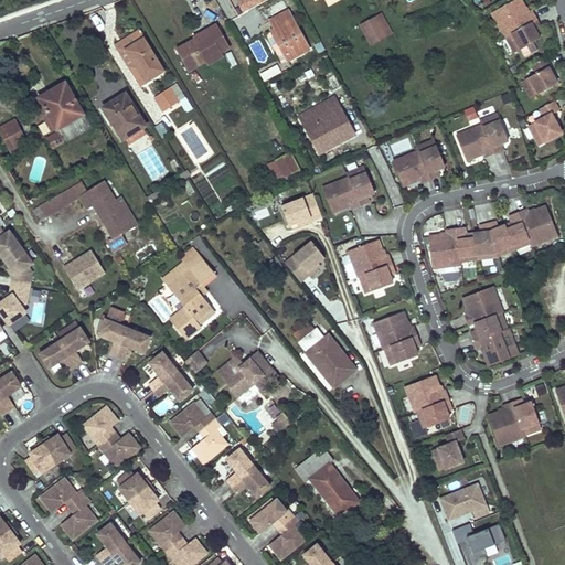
[(233,0),(238,12),(265,0),(233,0)]
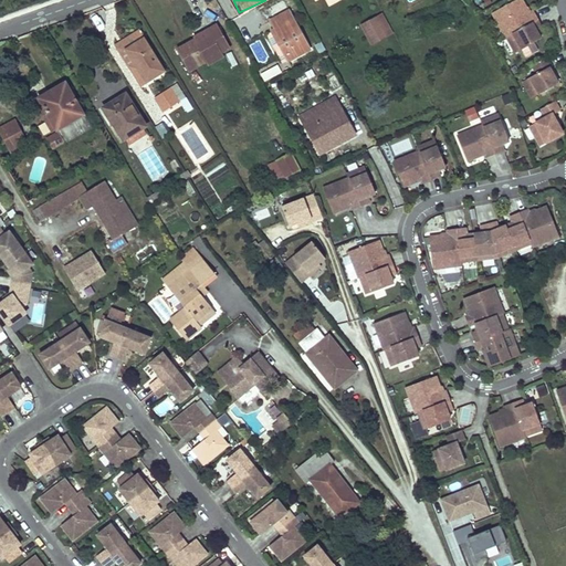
[(283,0),(280,0),(268,7),(272,16),(287,7),(283,0)]
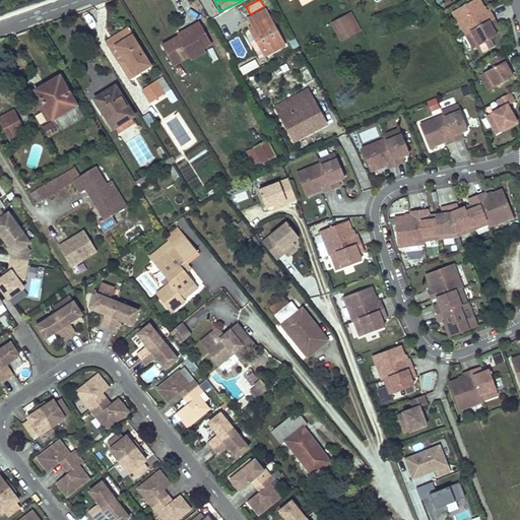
[(479,0),(471,0),(452,11),(465,34),(466,33),(473,47),(497,35),(493,28),(498,25),(490,9),(486,11),(479,0)]
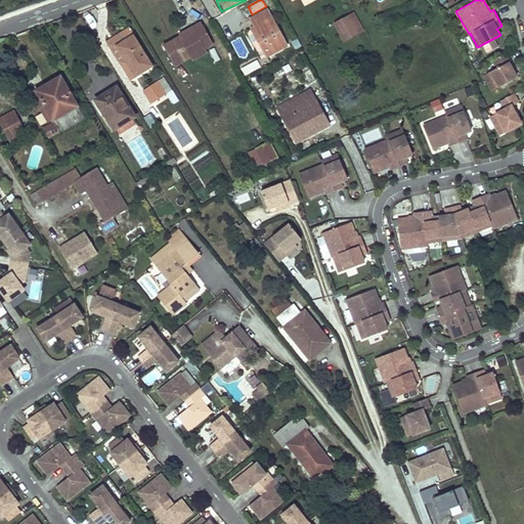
[(216,3),(208,6),(213,18),(220,15),(216,3)]
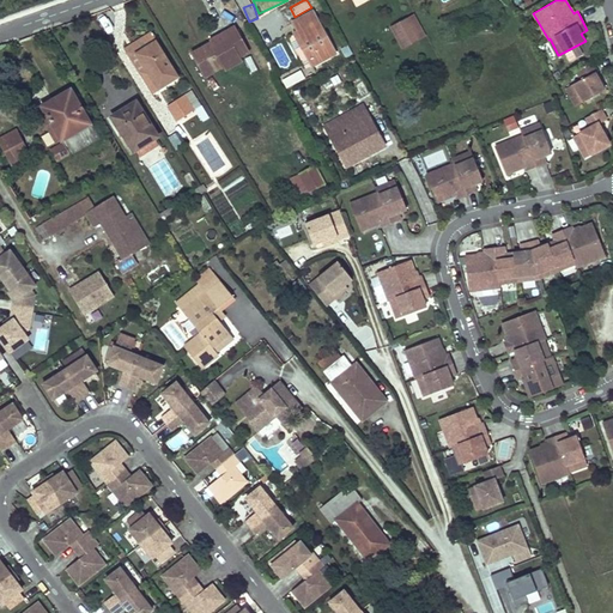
[(313,11),(292,22),(297,30),(292,32),(292,35),(289,37),(305,67),(309,65),(310,66),(335,53),(313,11)]
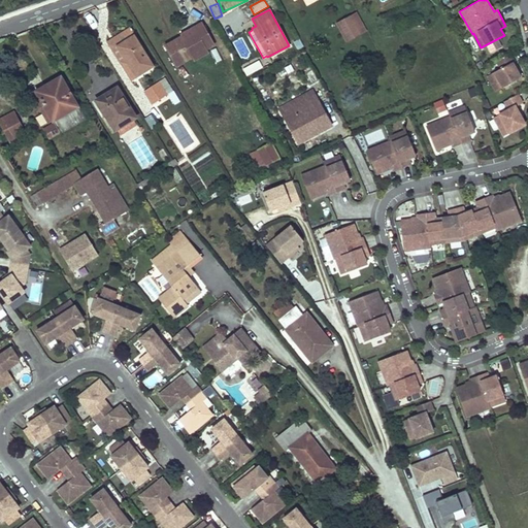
[(357,10),(351,14),(360,32),(367,29),(357,10)]
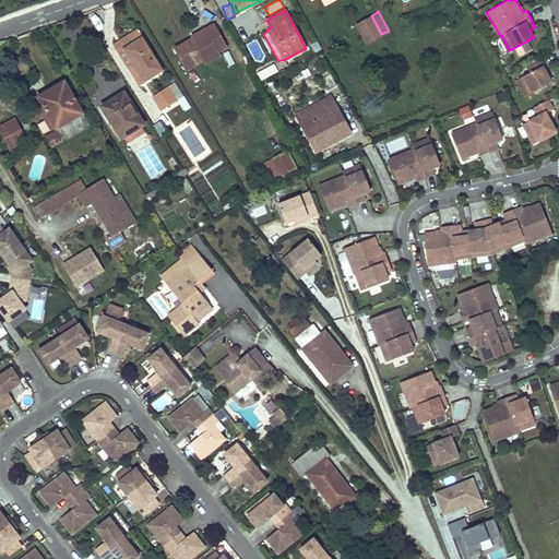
[(358,22),(368,42),(381,34),(371,15),(358,22)]
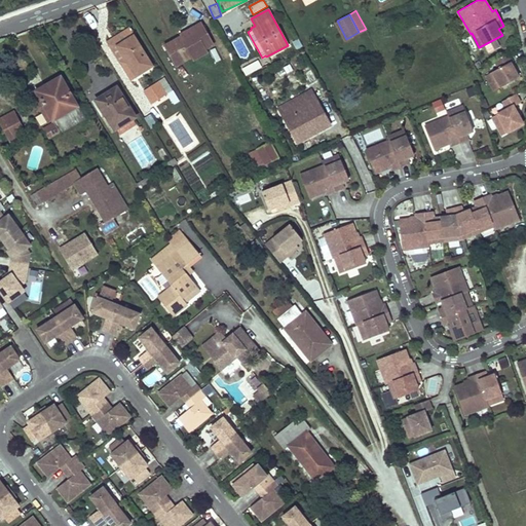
[(199,23),(192,27),(194,31),(166,47),(176,64),(193,54),(194,57),(205,50),(203,48),(213,43),(199,23)]
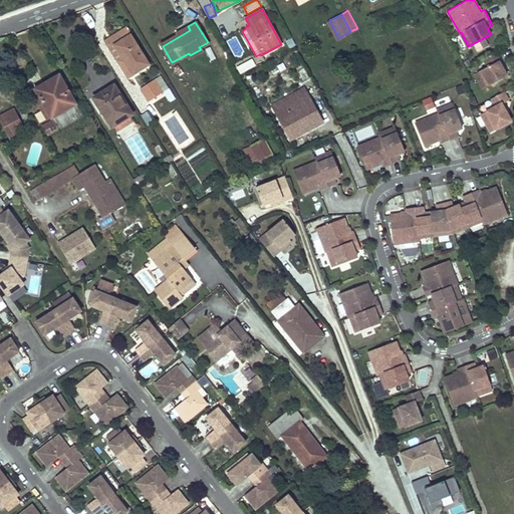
[(177,34),(161,43),(163,46),(190,30),(188,26),(176,33),(177,34)]
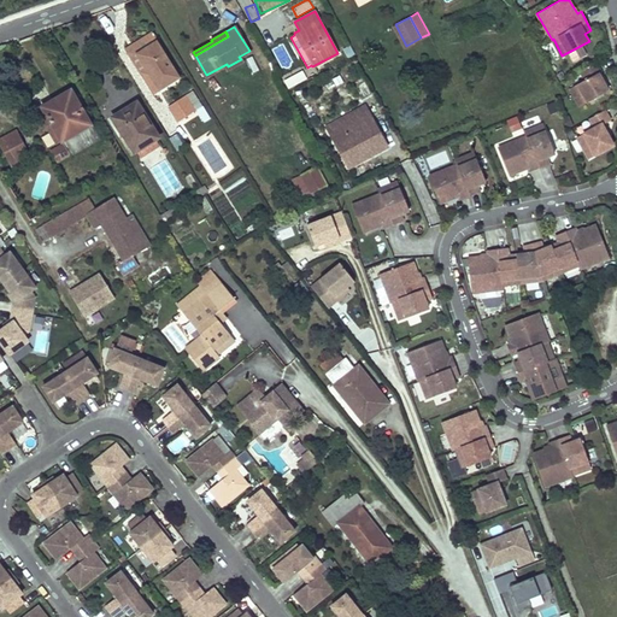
[(140,75),(144,72),(147,70),(139,54),(157,43),(156,41),(157,40),(152,34),(124,52),(140,75)]
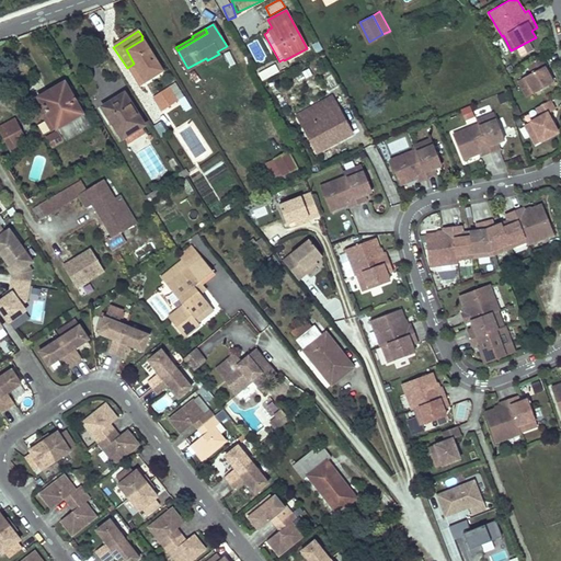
[(130,66),(140,82),(162,70),(142,39),(126,49),(134,64),(130,66)]
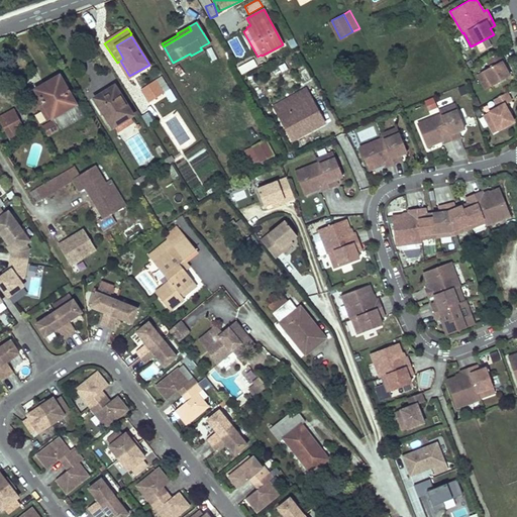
[(500,54),(487,61),(491,67),(483,72),(491,86),(509,76),(502,62),(504,61),(500,54)]
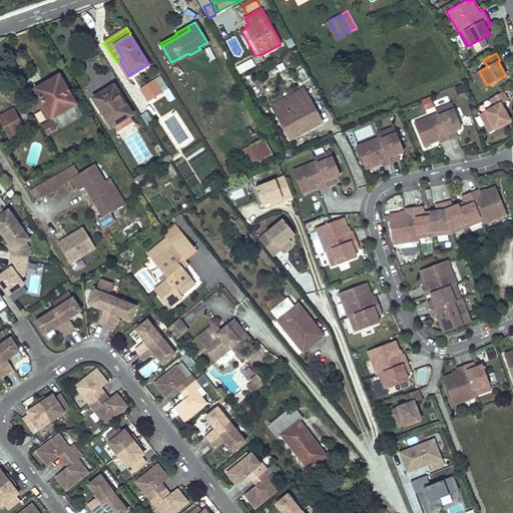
[(251,58),(235,65),(238,73),(255,66),(251,58)]
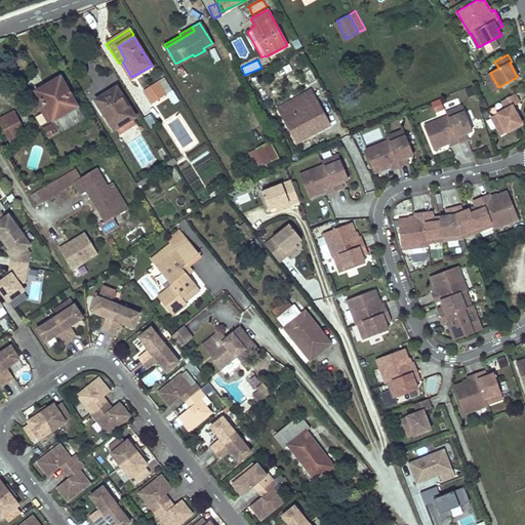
[(50,83),(36,90),(42,101),(53,120),(54,122),(45,127),(50,136),(83,117),(61,79),(51,84),(50,83)]
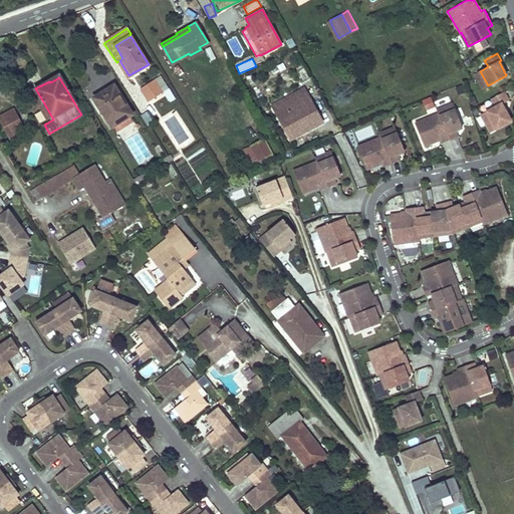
[(154,80),(141,88),(148,101),(160,93),(156,88),(157,87),(154,80)]
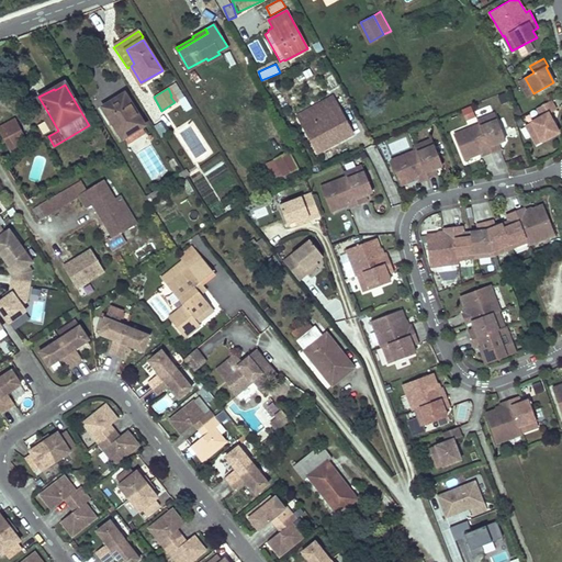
[(123,93),(102,107),(122,137),(139,126),(143,124),(123,93)]
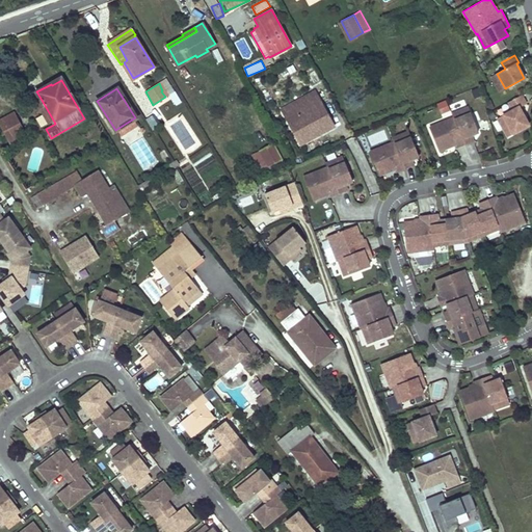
[(293,133),(300,145),(331,128),(334,127),(320,102),(319,103),(313,92),(281,110),(287,122),(293,133)]
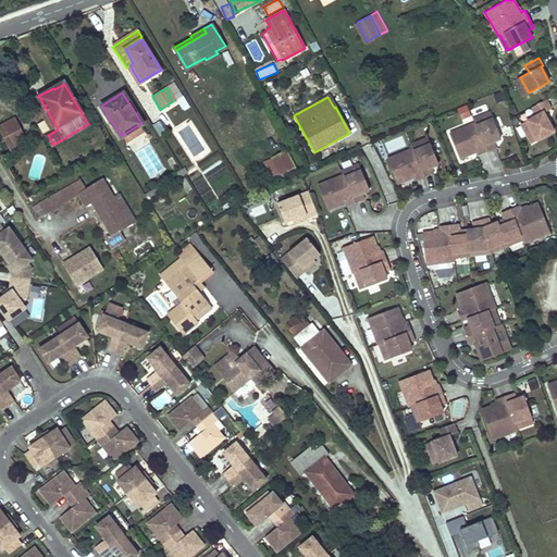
[(545,100),(532,108),(536,115),(520,124),(531,144),(553,132),(543,113),(549,109),(545,100)]
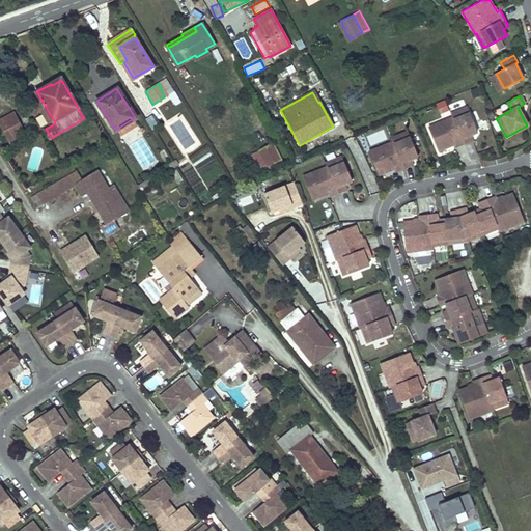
[(444,99),(436,104),(440,113),(449,109),(444,99)]
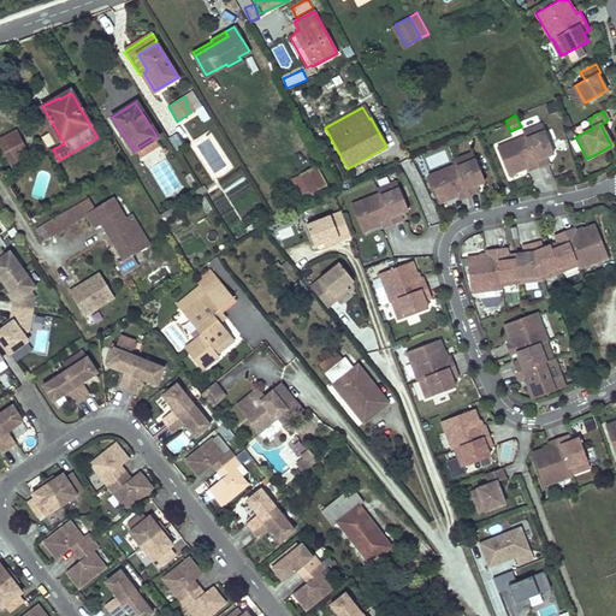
[(49,118),(43,122),(55,144),(63,141),(49,118)]
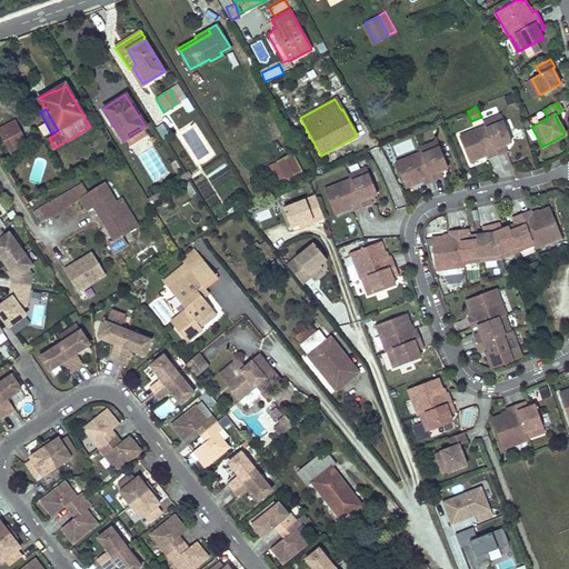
[(511,141),(500,115),(482,121),(485,126),(459,137),(469,160),(486,153),(487,158),(506,150),(503,145),(511,141)]
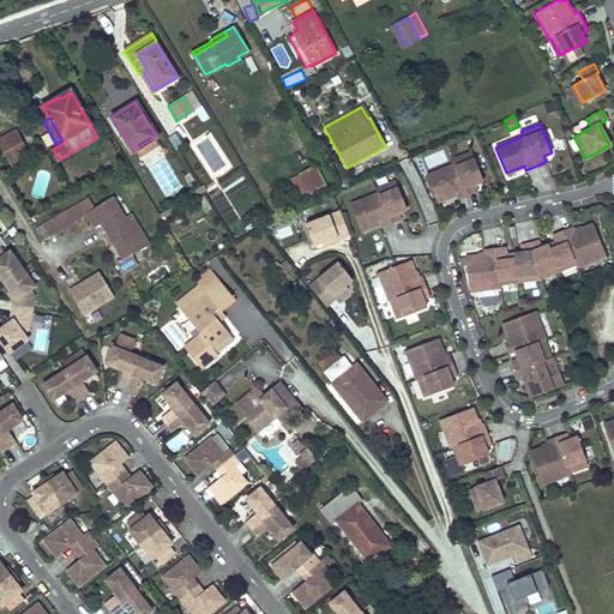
[(17,130),(0,138),(0,140),(13,166),(30,157),(17,130)]
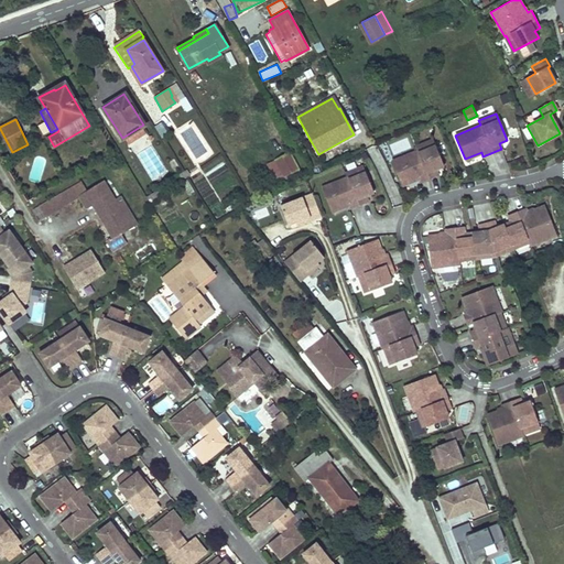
[(145,134),(140,127),(122,138),(127,145),(145,134)]
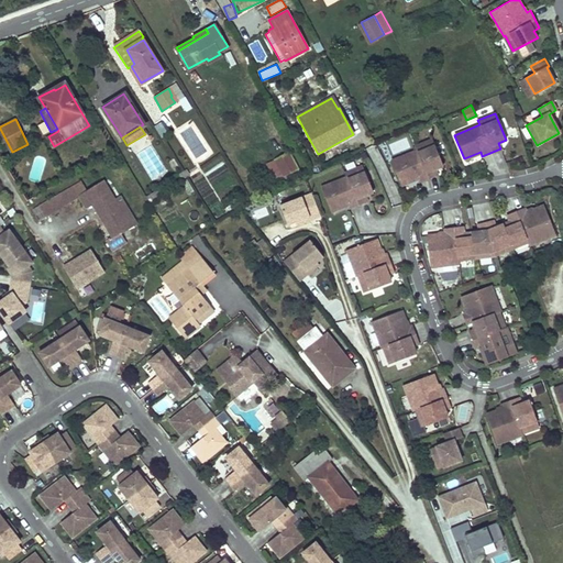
[(406,138),(390,144),(394,153),(409,146),(406,138)]
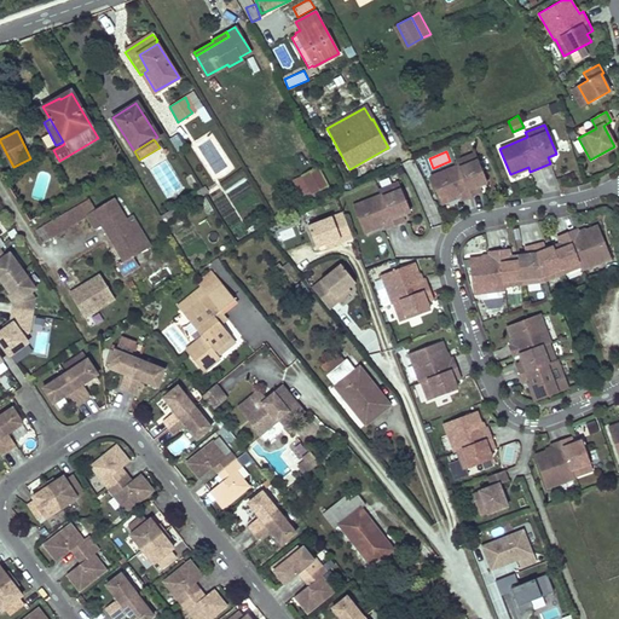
[(487,181),(475,152),(456,161),(457,166),(429,177),(440,203),(458,196),(461,200),(481,191),(479,185),(487,181)]
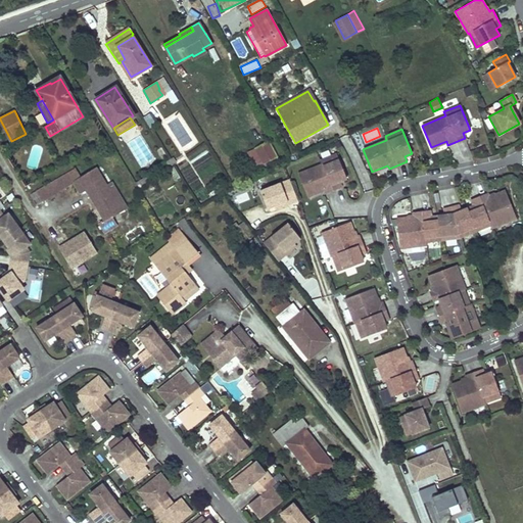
[(269,141),(254,149),(262,163),(276,156),(269,141)]
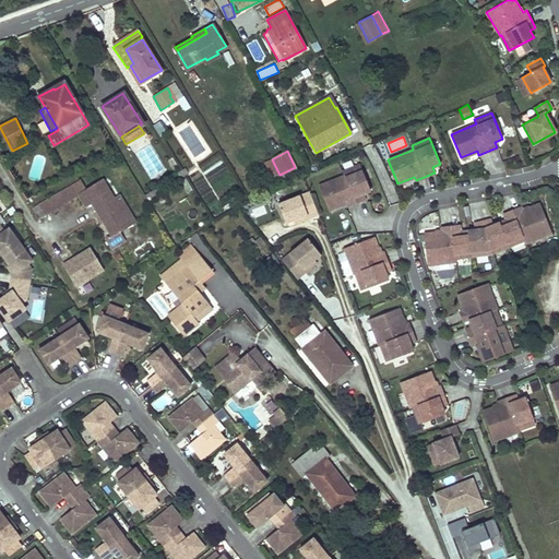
[(365,200),(363,194),(370,191),(359,165),(342,171),(344,176),(319,186),(329,210),(345,203),(346,206),(365,200)]
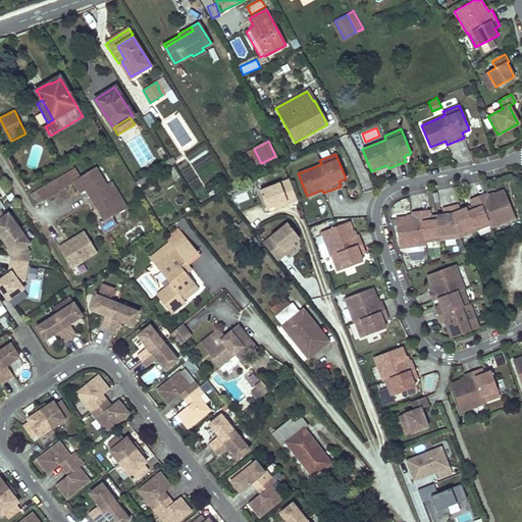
[(275,156),(261,163),(265,169),(279,161),(275,156)]
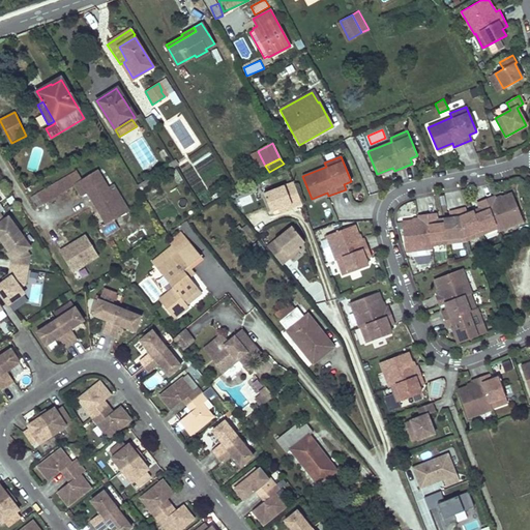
[(77,170),(38,192),(45,203),(76,185),(81,195),(89,189),(107,221),(127,208),(115,186),(109,189),(97,170),(82,179),(77,170)]
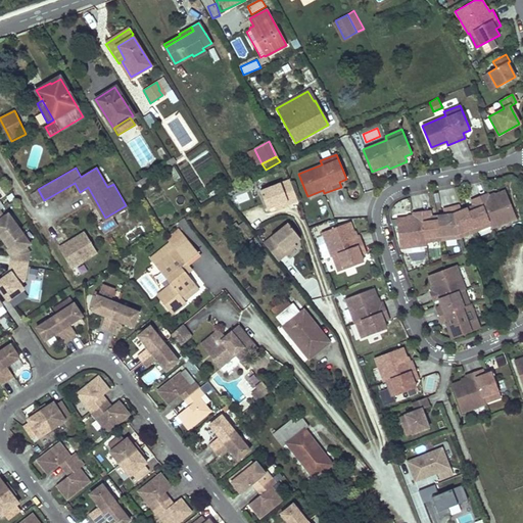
[(258,189),(266,208),(274,205),(286,200),(287,204),(296,200),(288,179),(258,189)]
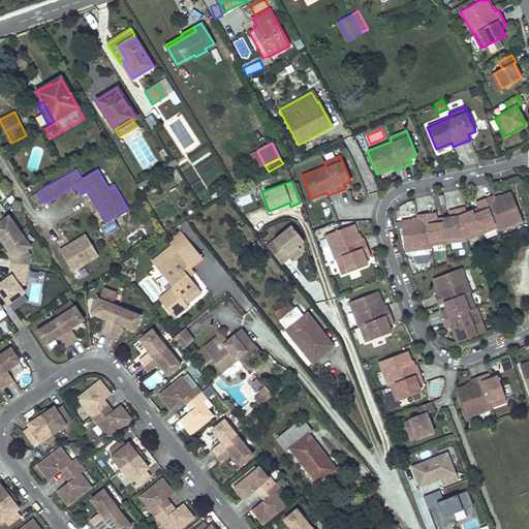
[(522,220),(510,192),(494,198),(493,195),(476,203),(478,208),(466,213),(464,208),(448,212),(449,217),(436,219),(435,213),(417,216),(417,219),(401,221),(404,251),(416,250),(415,247),(424,245),(425,249),(431,248),(431,245),(464,241),(495,227),(497,230),(503,228),(502,225),(510,222),(511,224),(522,220)]
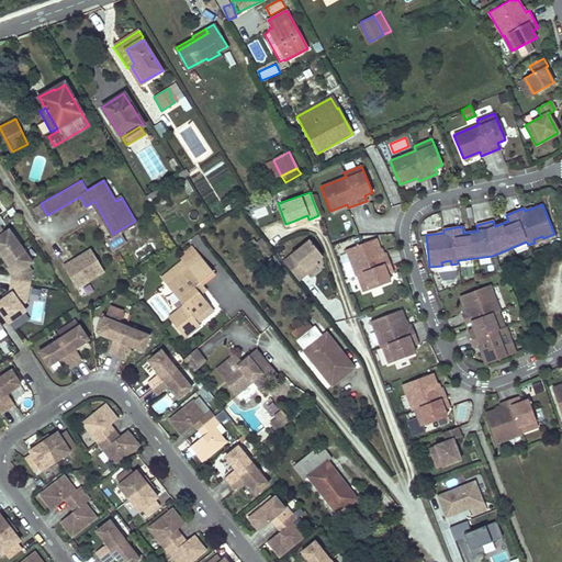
[(0,254),(9,266),(14,273),(12,274),(10,283),(29,285),(31,271),(26,266),(31,262),(9,231),(3,234),(0,228),(0,254)]
